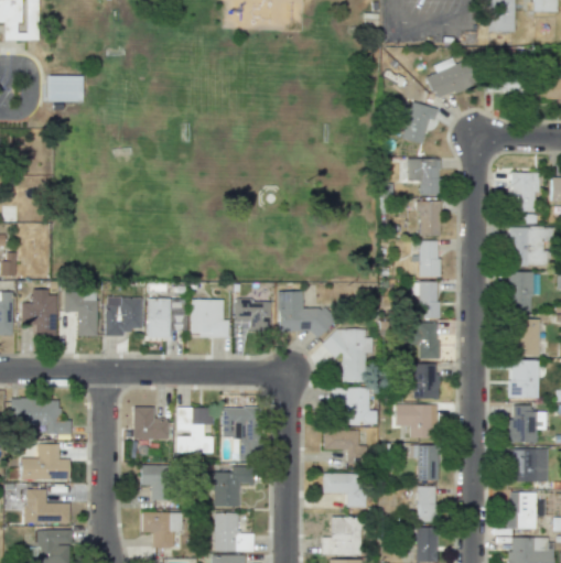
[(28,0),(40,0),(40,40),(6,41),(6,23),(0,22),(0,0),(23,0),(23,24),(19,24),(20,31),(29,31),(28,0)]
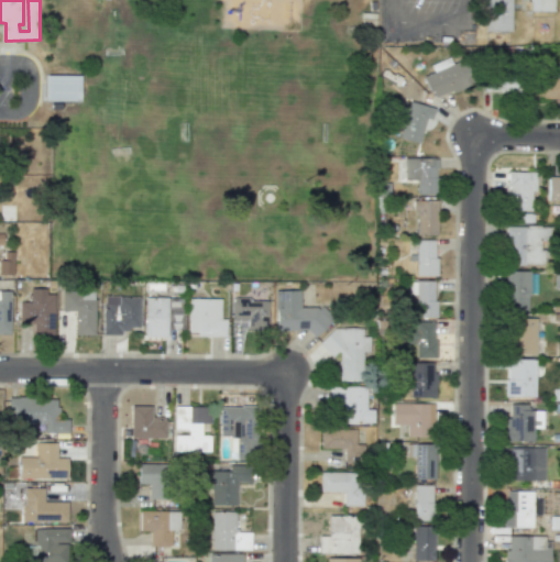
[(514,0),(514,33),(490,32),(490,0),(514,0)]
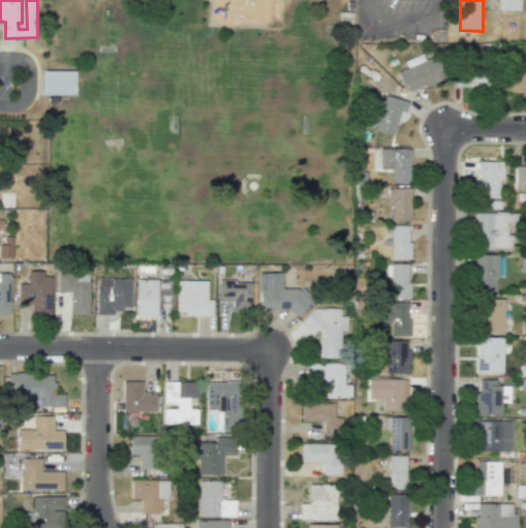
[(522,11),(522,0),(499,0),(499,11),(522,11)]
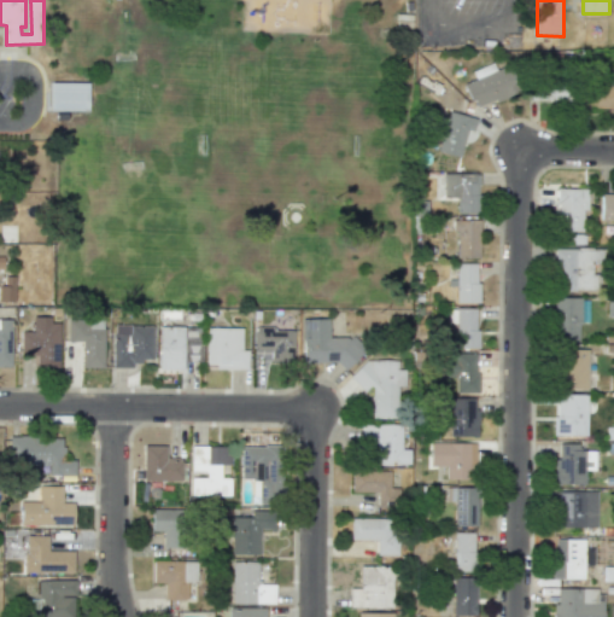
[(474,71),(478,81),(468,85),(477,110),(521,94),(510,67),(498,70),(496,64),(474,71)]
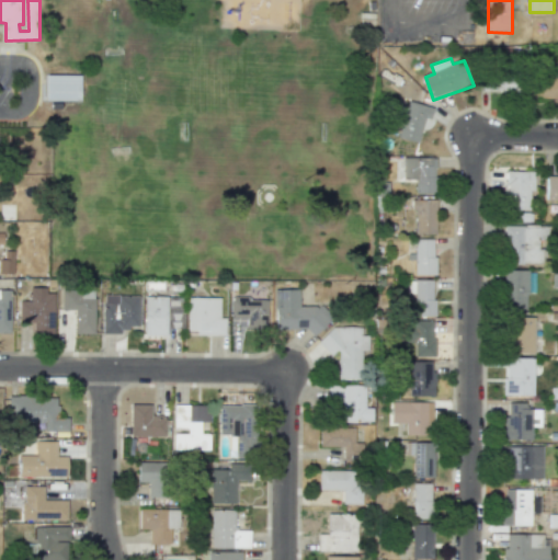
[(484,92),(516,93),(516,73),(485,72),(484,92)]
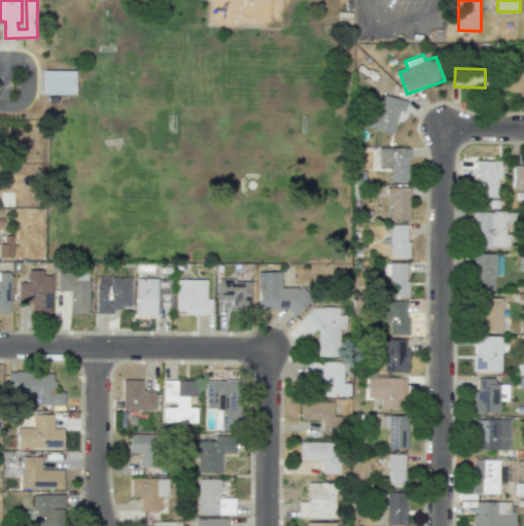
[(77,72),(45,71),(44,95),(76,96),(77,72)]
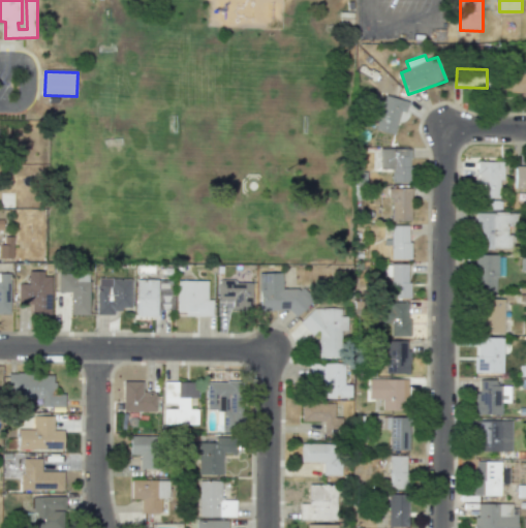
[(525,73),(504,73),(503,93),(525,93),(525,73)]
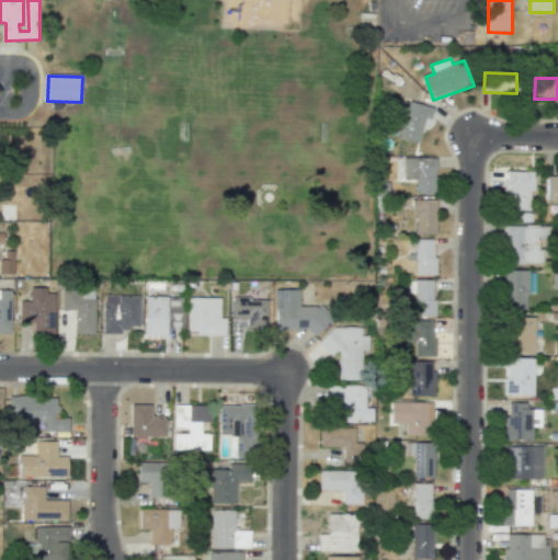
[(436,195),(437,159),(405,158),(405,181),(418,181),(418,195),(436,195)]
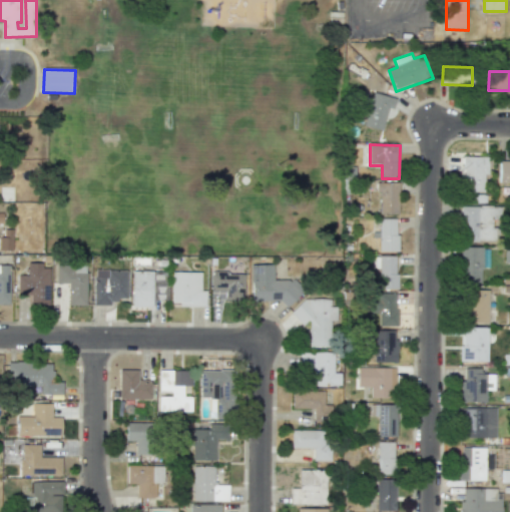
[(489,158),(465,158),(465,192),(489,193),(489,158)]
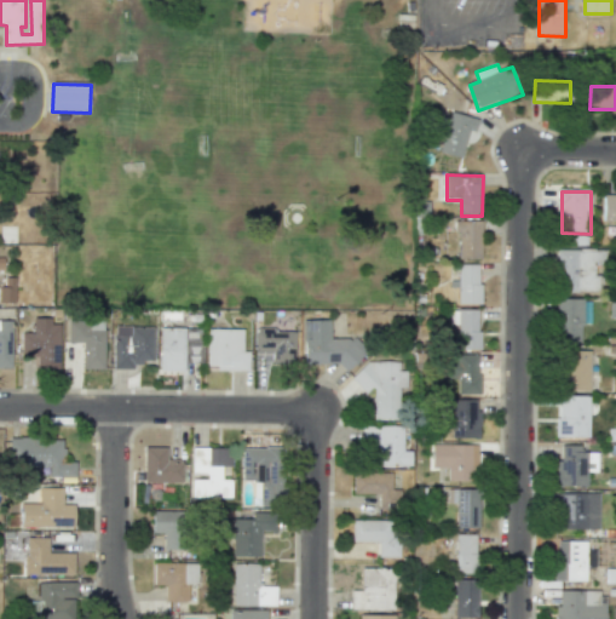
[(615,193),(605,194),(605,223),(615,222),(615,193)]
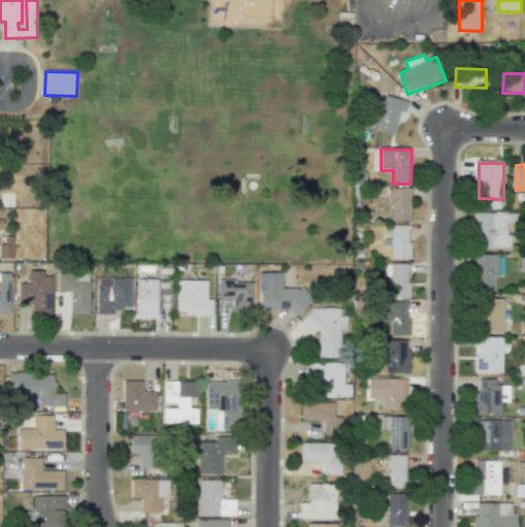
[(412,189),(391,189),(391,222),(413,222),(412,189)]
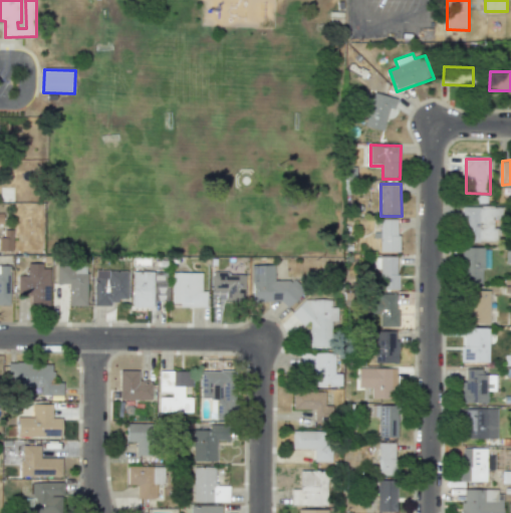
[(464,207),(463,242),(499,243),(500,226),(503,226),(504,208),(464,207)]
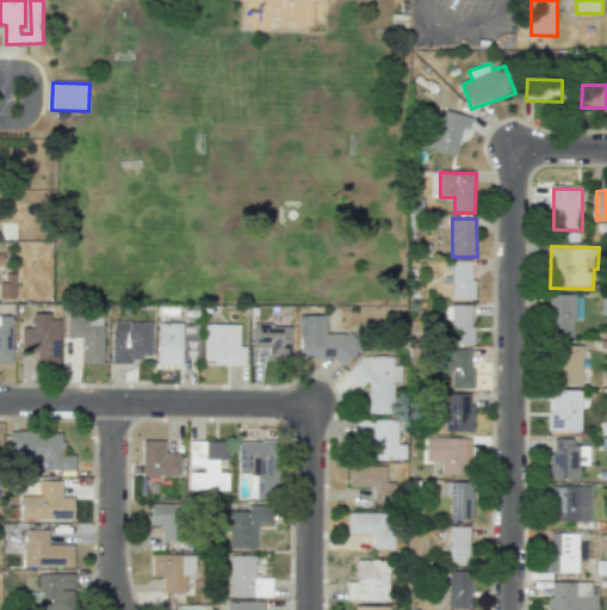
[(453,301),(475,301),(475,262),(453,262),(453,282),(453,301)]
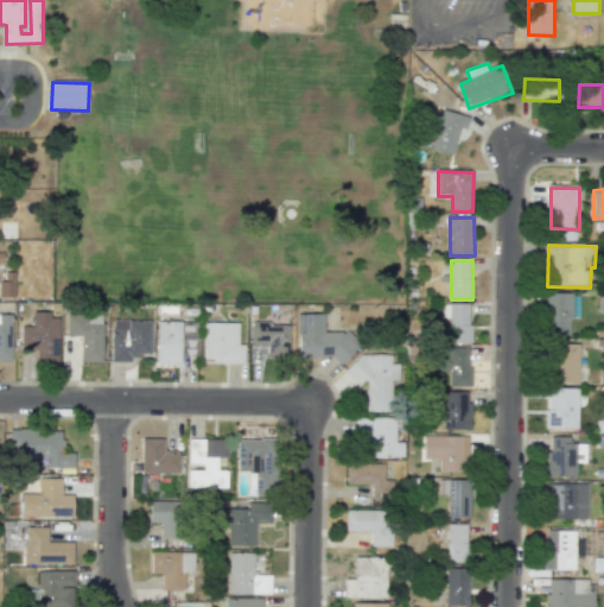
[(1,297),(17,297),(17,274),(12,274),(12,280),(1,280),(1,297)]
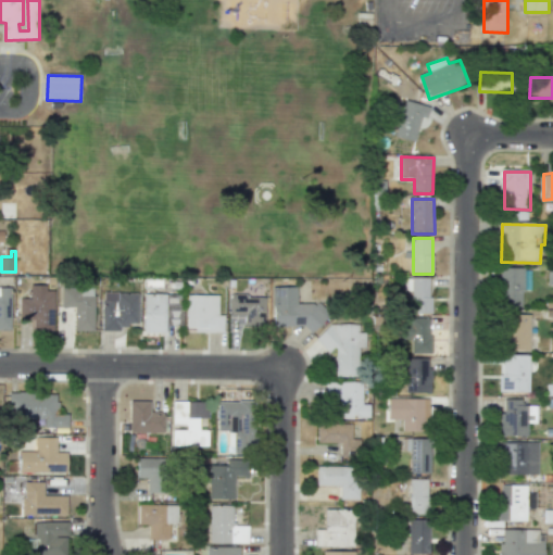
[(525,269),(502,268),(501,307),(524,307),(525,269)]
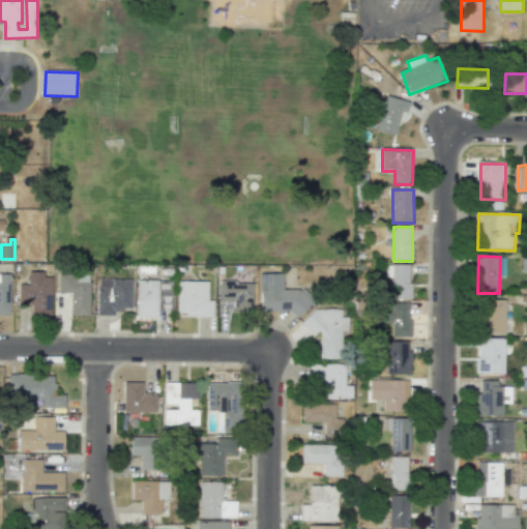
[(393,277),(393,300),(412,300),(411,265),(387,265),(387,278),(393,277)]
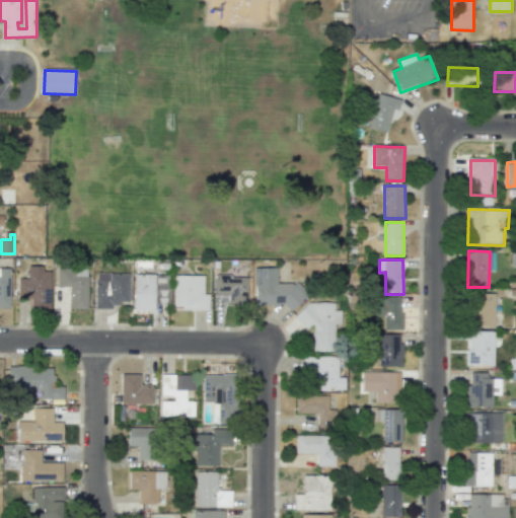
[(19,280),(20,299),(32,299),(32,311),(52,310),(52,269),(29,269),(29,279),(19,280)]
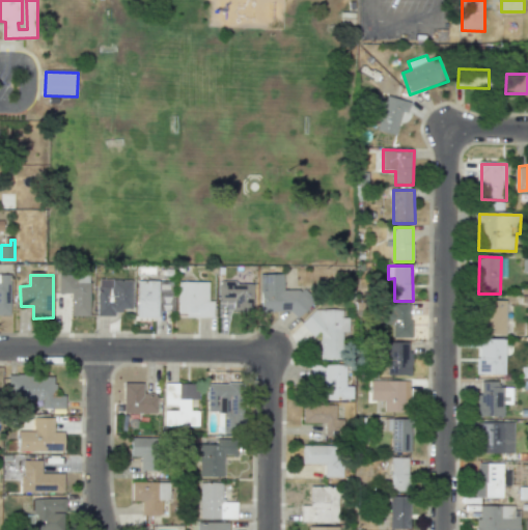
[(73,295),(73,317),(91,316),(90,275),(59,276),(60,295),(73,295)]
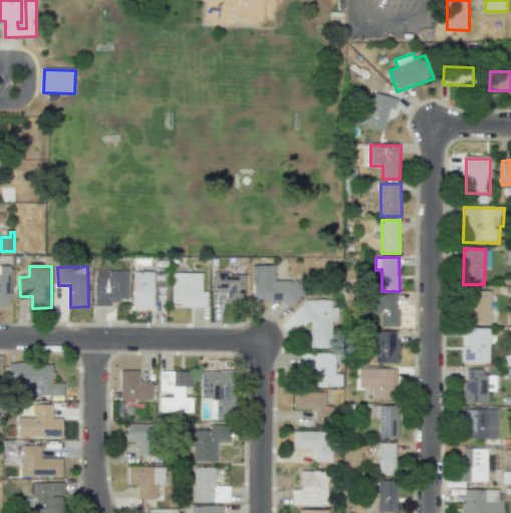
[(254,303),(302,302),(301,281),(276,282),(275,266),(253,266),(254,303)]
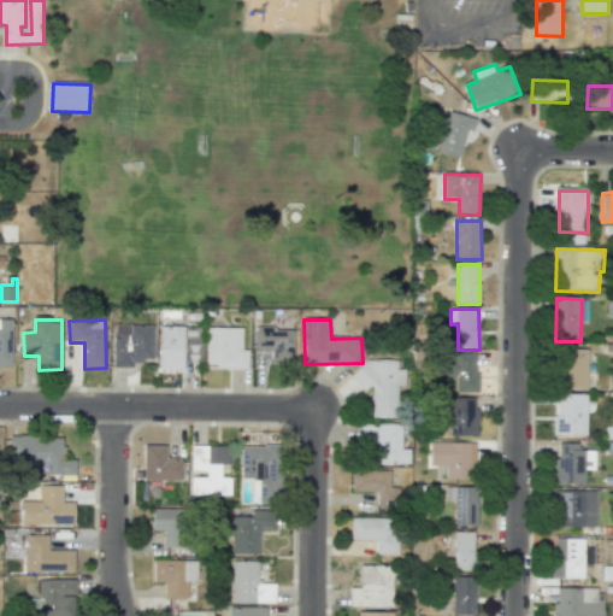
[(154,362),(155,327),(116,326),(115,368),(136,368),(136,361),(154,362)]
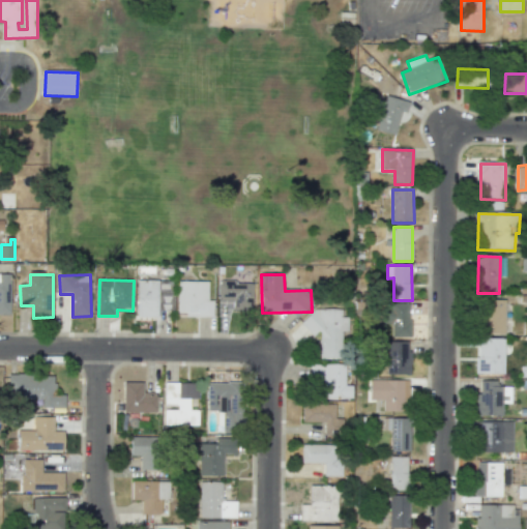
[(138,318),(158,319),(158,311),(175,311),(175,282),(138,281),(138,318)]
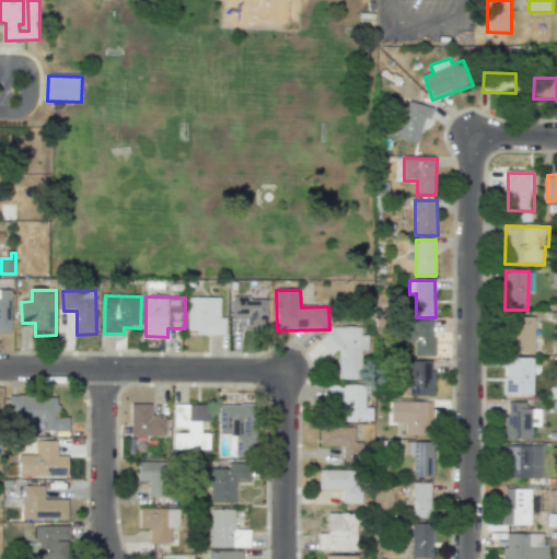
[(221,298),(188,299),(189,335),(228,334),(227,318),(222,318),(221,298)]
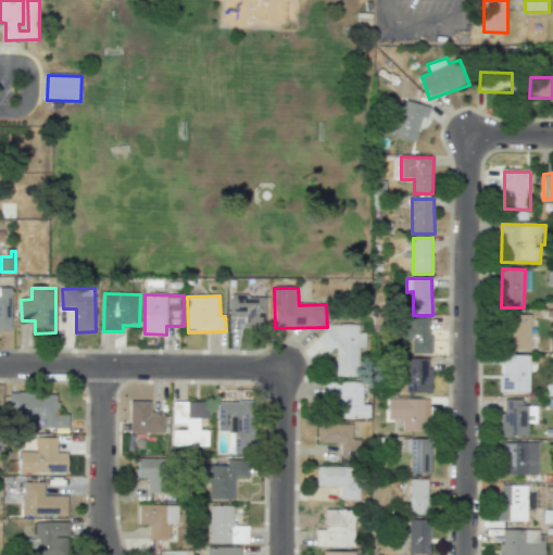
[(247,327),(266,327),(267,297),(231,297),(231,317),(247,317),(247,327)]
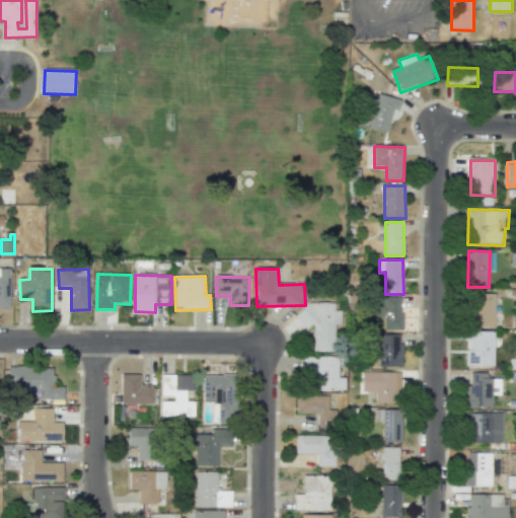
[(495,327),(496,294),(470,294),(469,327),(495,327)]
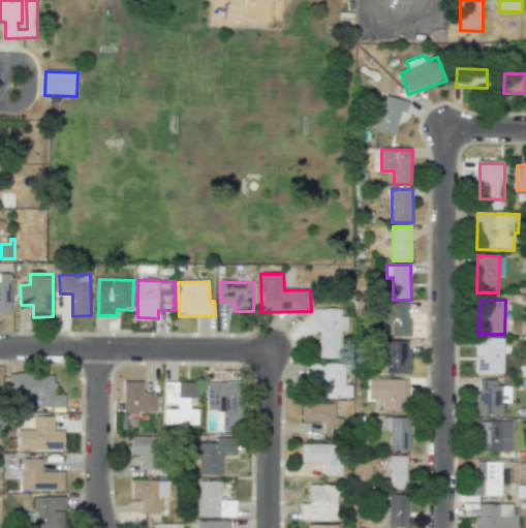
[(410,337),(410,303),(392,304),(392,308),(383,308),(383,324),(393,324),(393,338),(410,337)]
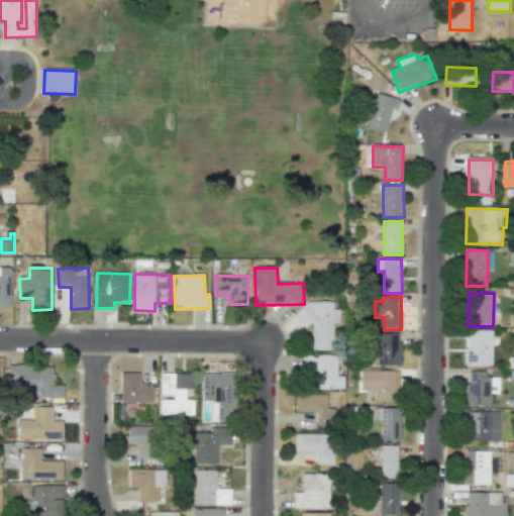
[(334,302),(300,302),(300,325),(313,326),(313,350),(335,351),(336,324),(340,324),(341,310),(334,310),(334,302)]
